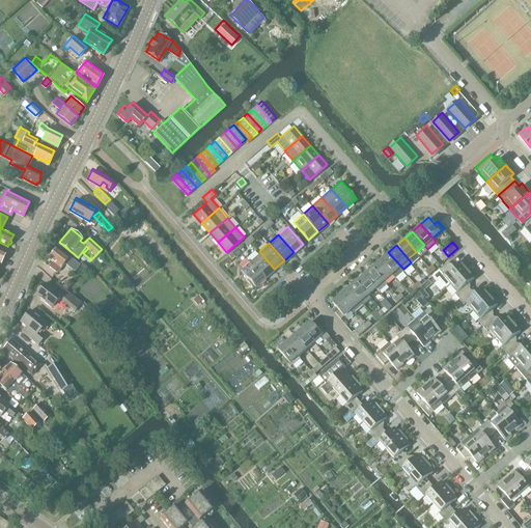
[(48,256),(52,260),(49,265),(57,271),(64,261),(74,270),(79,264),(68,254),(67,256),(56,246),(52,251),(51,251),(49,253),(49,254),(48,256)]
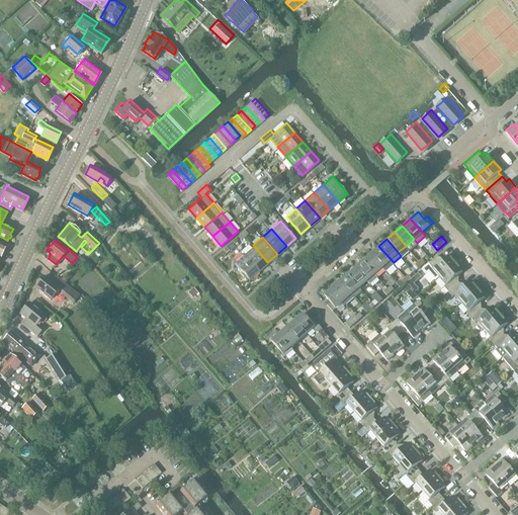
[(253,245),(244,253),(258,270),(267,262),(253,245)]
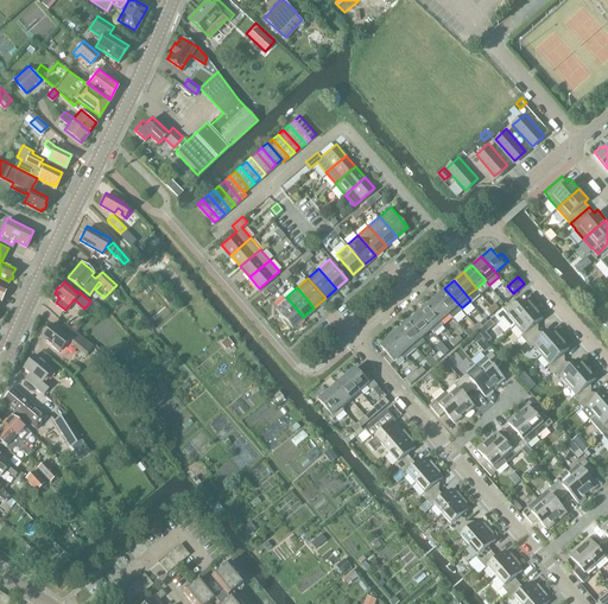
[(444,288),(435,296),(449,312),(458,304),(444,288)]
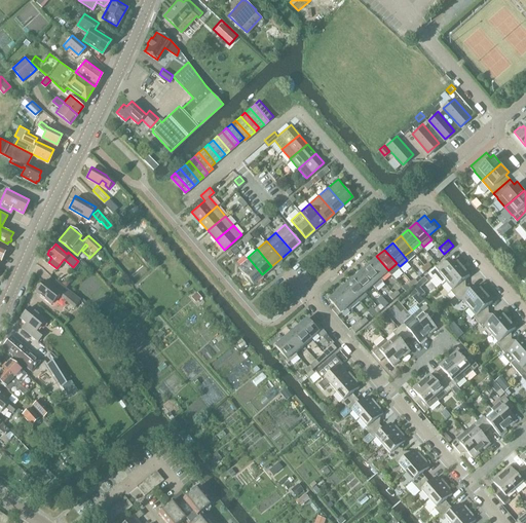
[(376,256),(369,263),(380,276),(388,270),(376,256)]
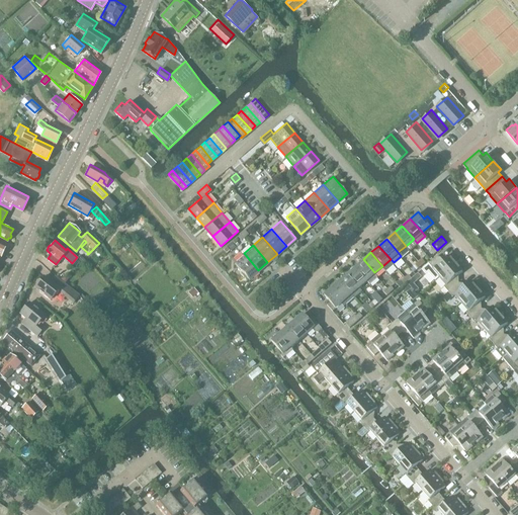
[(258,270),(244,253),(234,261),(249,278),(258,270)]
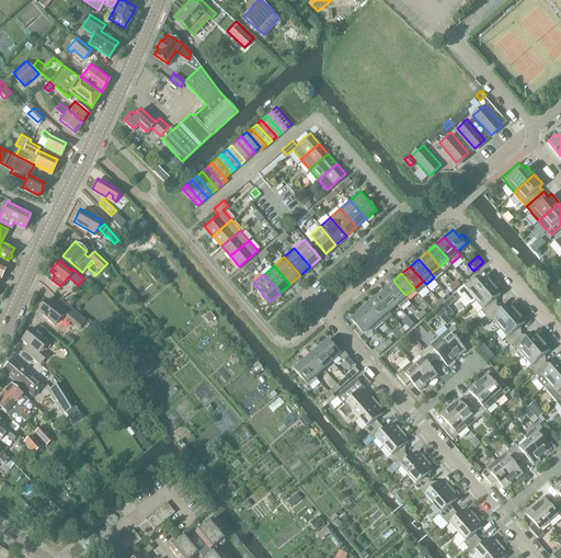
[(468,289),(476,298),(495,281),(489,277),(484,274),(477,281),(472,276),(460,286),(466,292),(468,289)]
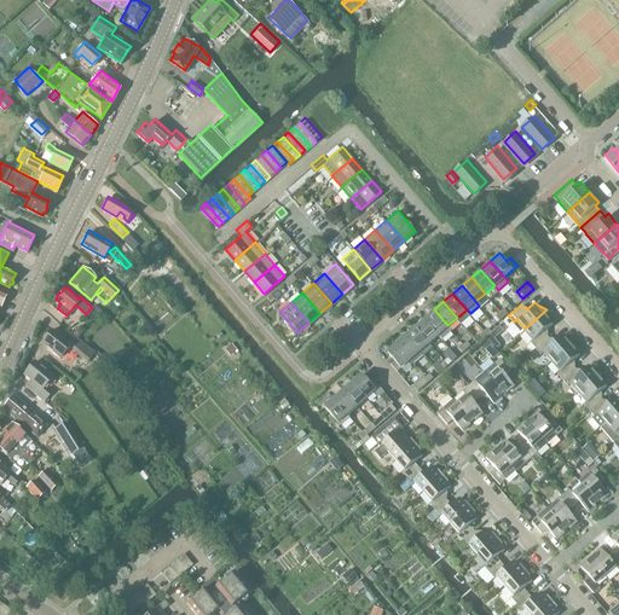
[(127,303),(117,311),(122,317),(132,309),(127,303)]
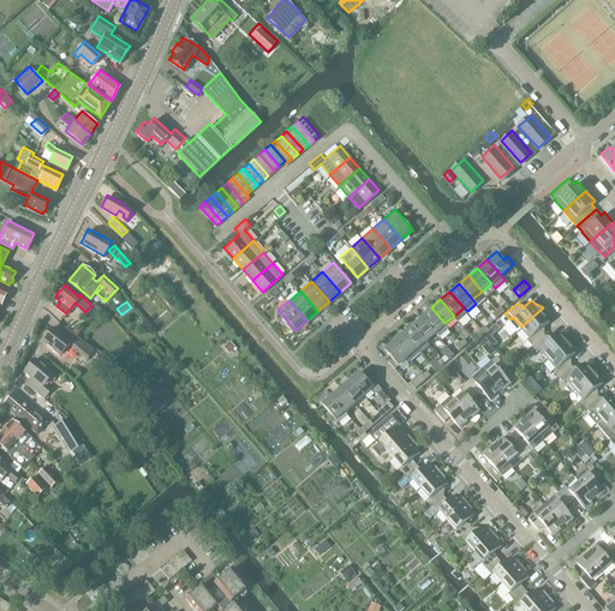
[(431,307),(422,316),(436,331),(436,330),(440,335),(448,327),(445,323),(431,307)]
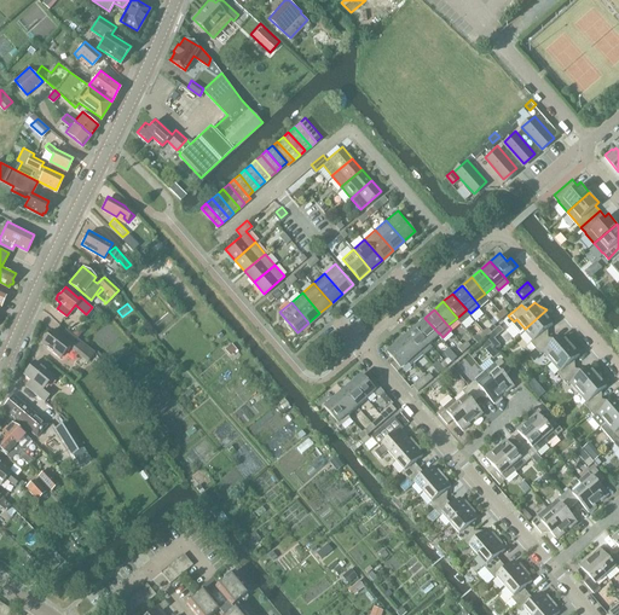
[(530,340),(536,346),(548,335),(543,330),(553,321),(549,318),(547,309),(525,329),(532,338),(530,340)]
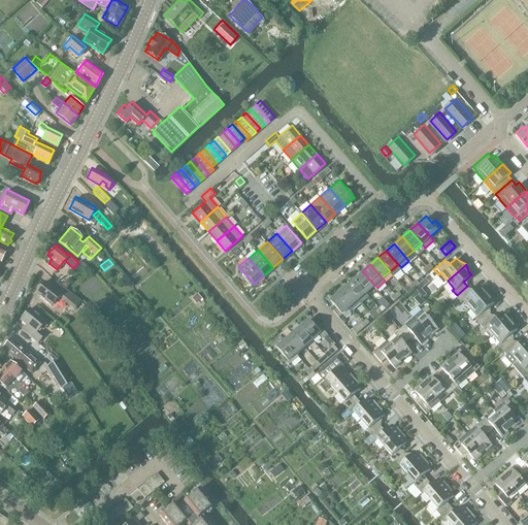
[(362,271),(354,277),(366,292),(374,285),(362,271)]
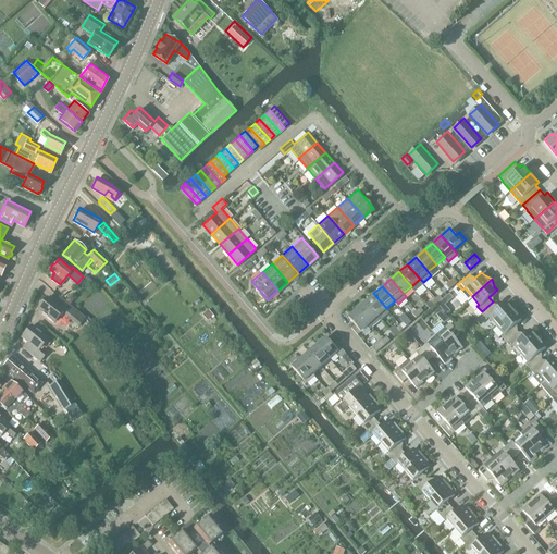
[(373,293),(366,300),(378,315),(386,308),(373,293)]
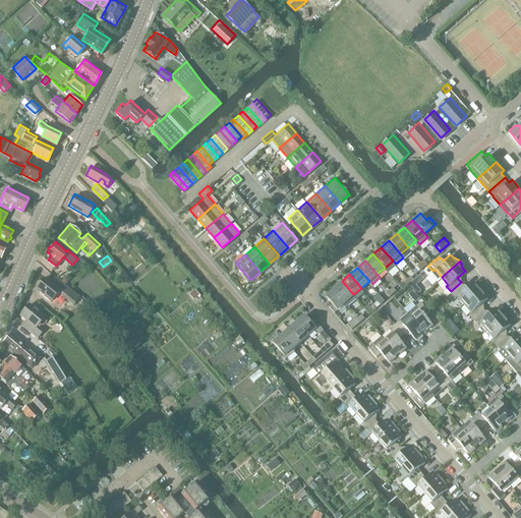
[(35,287),(50,300),(58,290),(73,302),(79,295),(54,276),(49,282),(43,277),(42,278),(41,277),(38,282),(39,282),(35,287)]
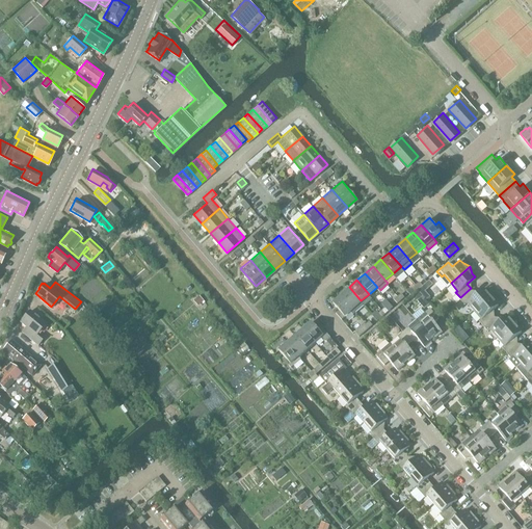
[(467,301),(474,309),(494,292),(486,290),(483,286),(475,293),(471,288),(460,297),(464,302),(467,301)]
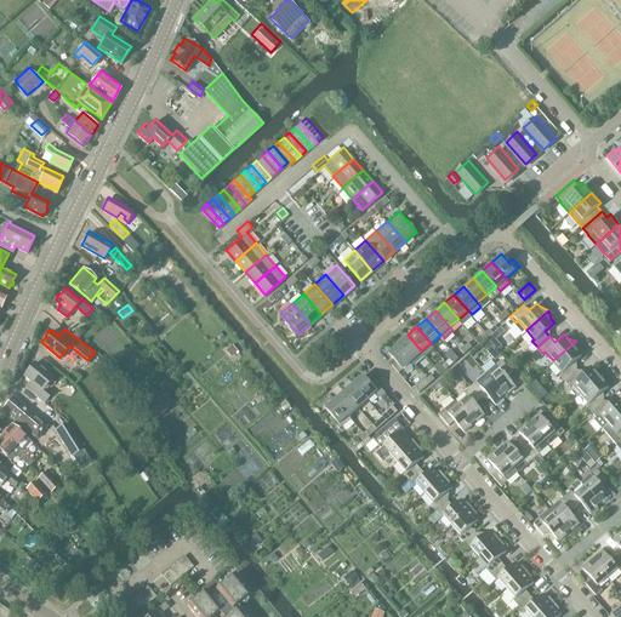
[(408,335),(398,343),(412,359),(415,363),(423,354),(421,350),(408,335)]
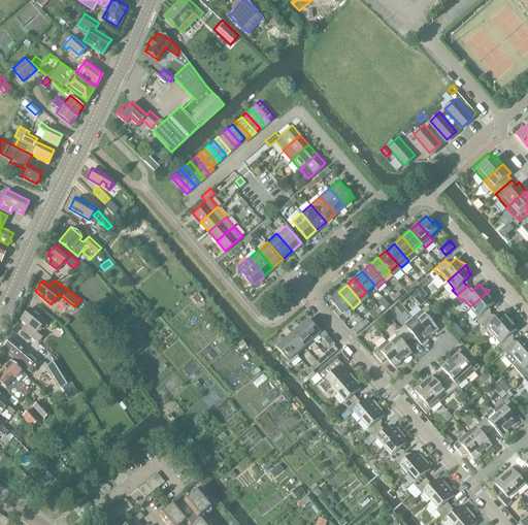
[(475,317),(480,322),(490,313),(486,307),(494,301),(491,297),(490,290),(470,306),(477,315),(475,317)]
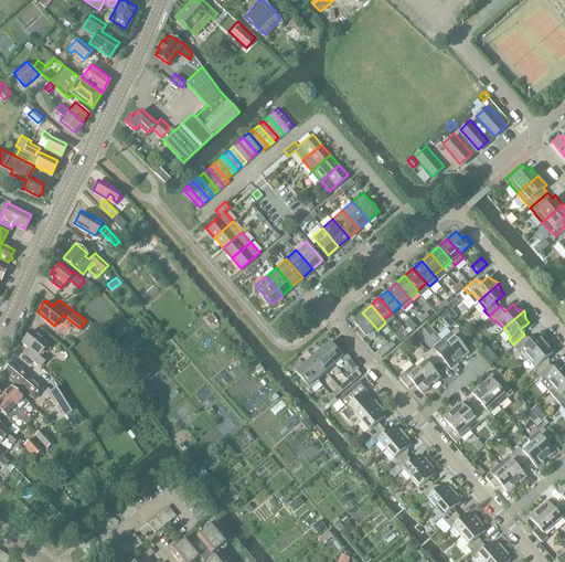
[(375,327),(362,313),(353,320),(360,327),(356,330),(363,338),(366,335),(372,329),(373,331),(376,329),(374,327),(375,327)]
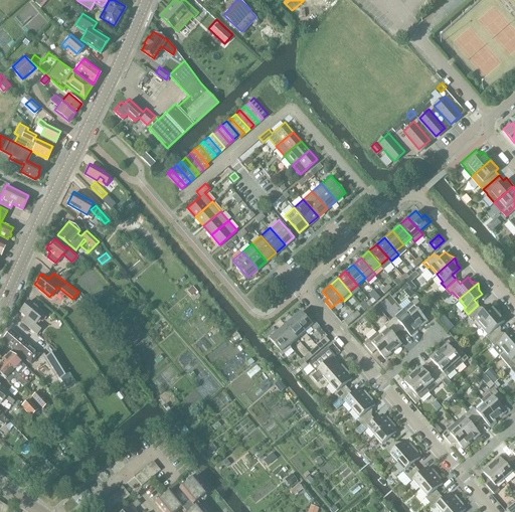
[(402,308),(405,312),(417,326),(420,324),(421,325),(427,319),(419,310),(424,306),(416,297),(410,301),(402,308)]
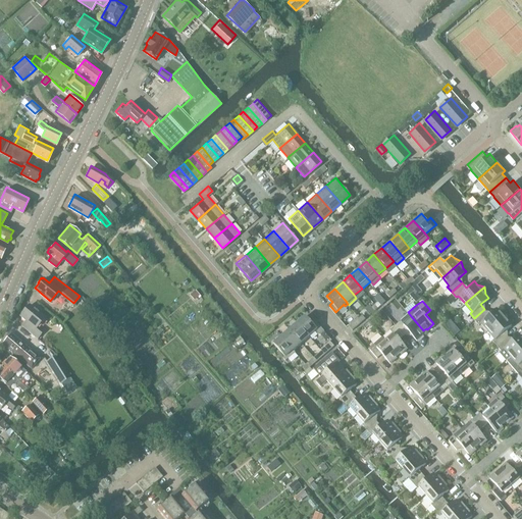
[(369,313),(374,309),(377,306),(374,303),(371,305),(370,305),(368,304),(364,307),(369,313)]
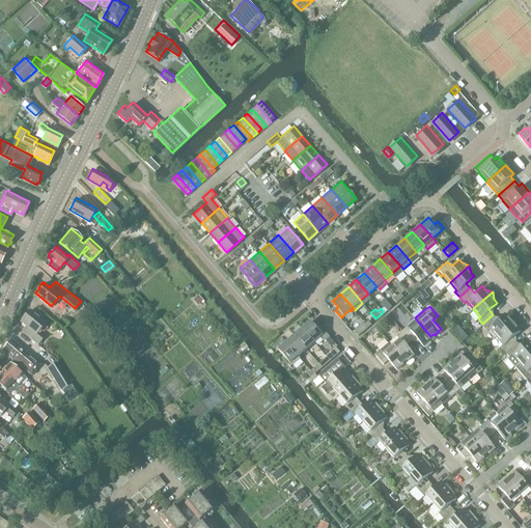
[(20,320),(26,325),(23,330),(37,342),(43,337),(36,332),(45,322),(29,309),(20,320)]
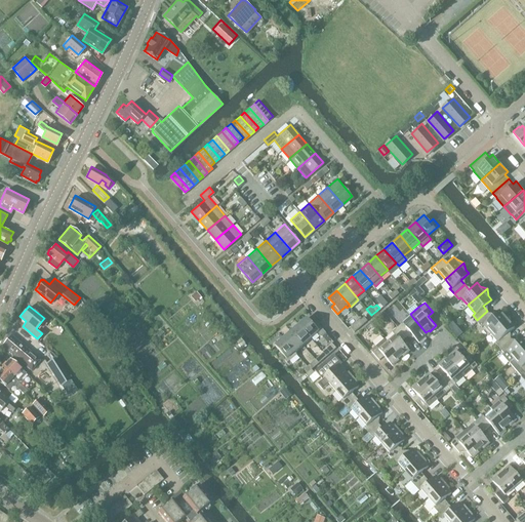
[(483,323),(490,331),(510,315),(502,313),(499,309),(491,315),(487,311),(477,320),(481,325),(483,323)]
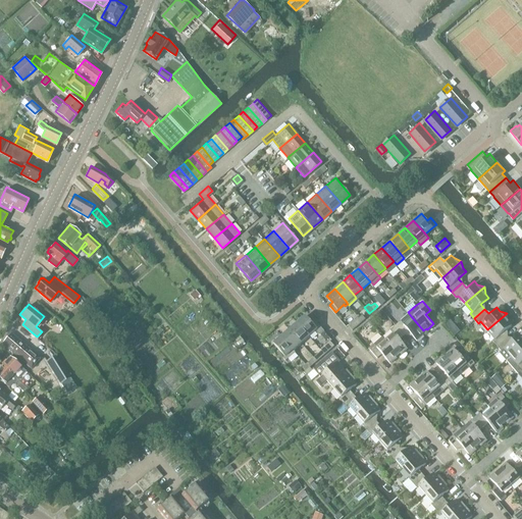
[(492,340),(497,345),(508,335),(504,330),(511,323),(508,320),(507,313),(487,329),(494,338),(492,340)]
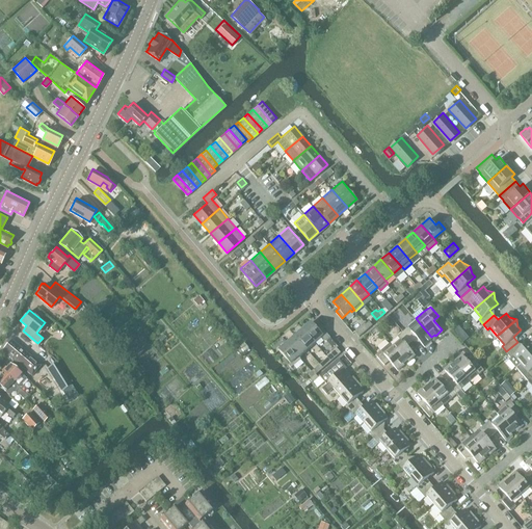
[(311,320),(302,327),(315,341),(322,335),(323,335),(322,337),(323,338),(324,339),(326,339),(330,336),(320,324),(317,326),(311,320)]
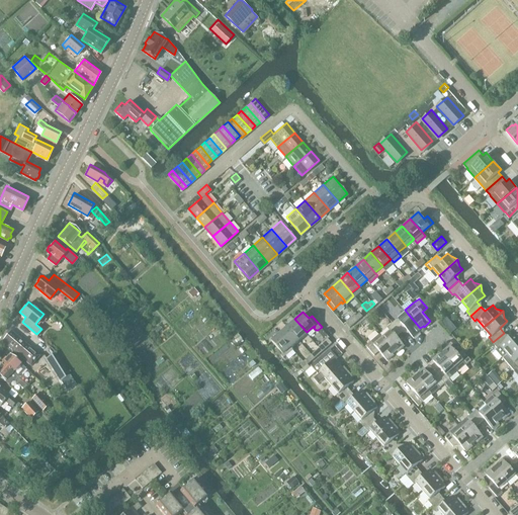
[(359,318),(356,314),(355,313),(345,321),(349,326),(359,318)]
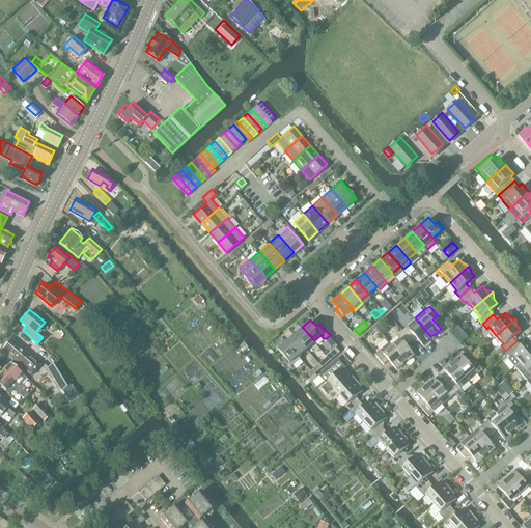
[(407,325),(401,329),(411,339),(415,335),(423,344),(430,339),(429,337),(430,336),(418,322),(410,329),(407,325)]
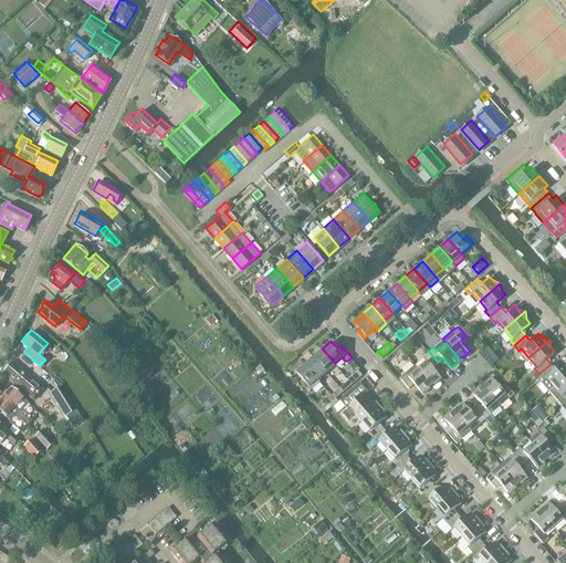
[(493,361),(499,356),(490,344),(484,347),(493,361)]
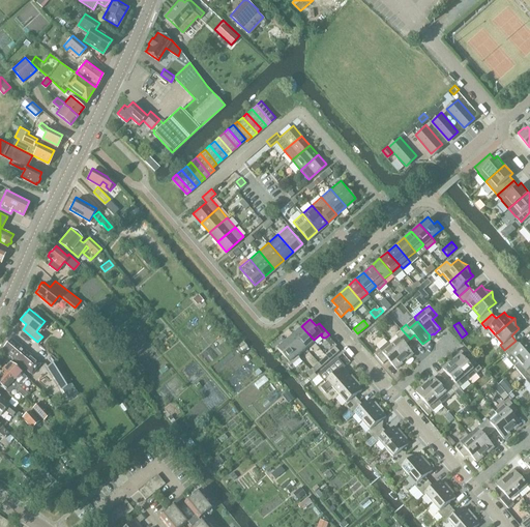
[(301,326),(294,332),(305,347),(314,340),(301,326)]
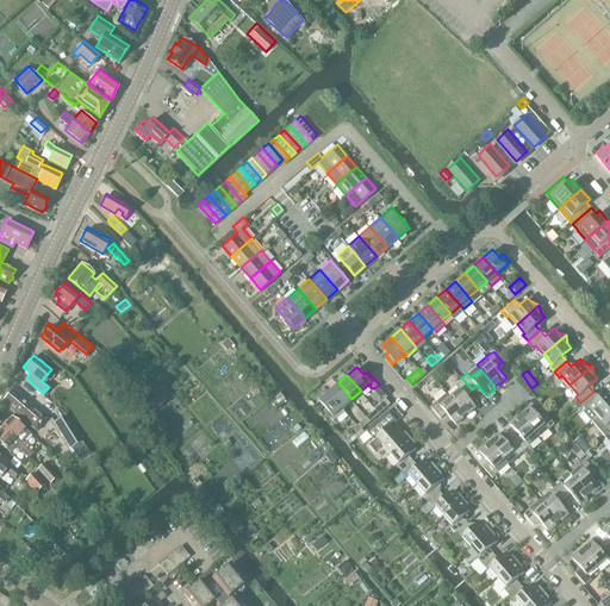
[(459,388),(450,395),(465,412),(467,410),(468,411),(475,405),(466,394),(472,389),(461,378),(455,383),(459,388)]
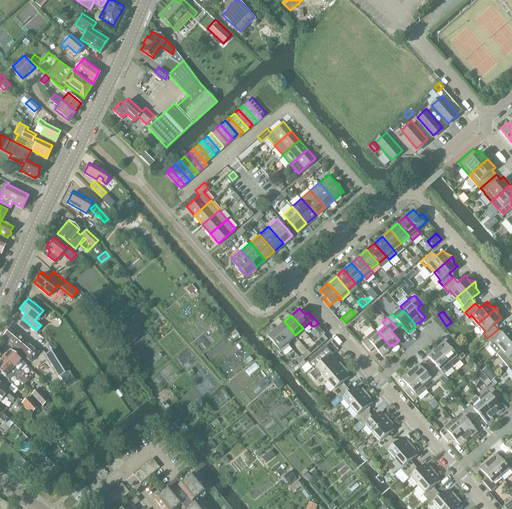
[(284,321),(276,328),(288,341),(295,335),(284,321)]
